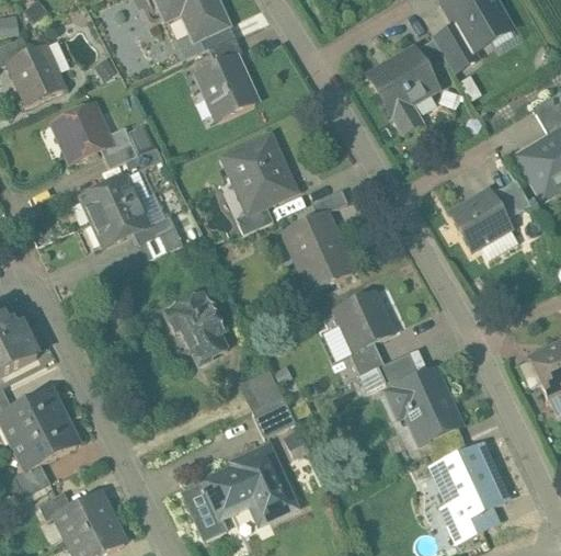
[(156,0),(165,19),(167,19),(164,13),(178,8),(190,33),(193,41),(198,38),(228,25),(228,24),(216,0),(156,0)]
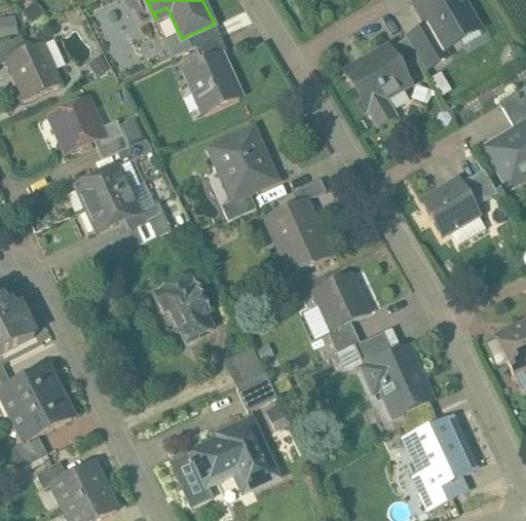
[(417,0),(414,2),(426,23),(441,48),(442,47),(479,26),(463,0),(417,0)]
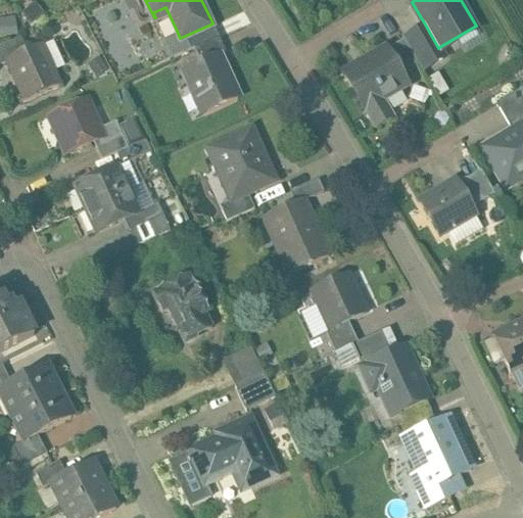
[(14,12),(0,14),(0,33),(16,31),(14,12)]
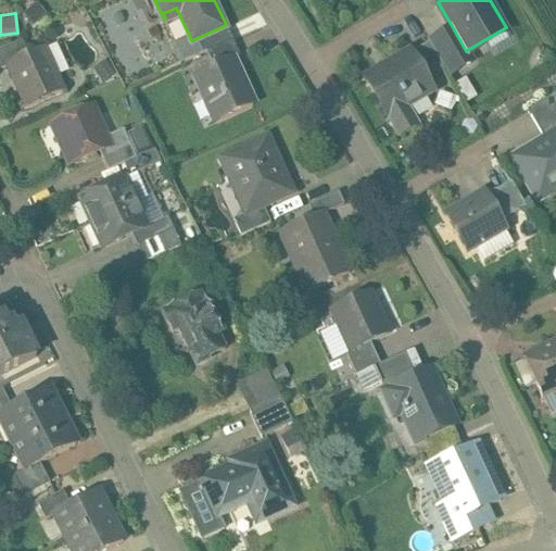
[(226,25),(197,38),(202,49),(206,48),(232,36),(227,23),(226,24),(226,25)]
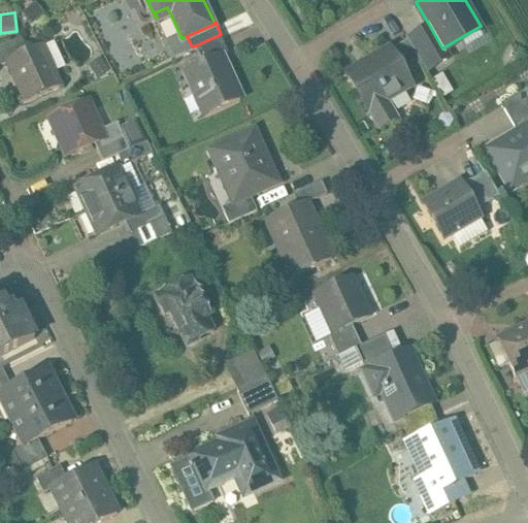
[(442,48),(428,23),(410,33),(429,65),(448,55),(443,47),(442,48)]
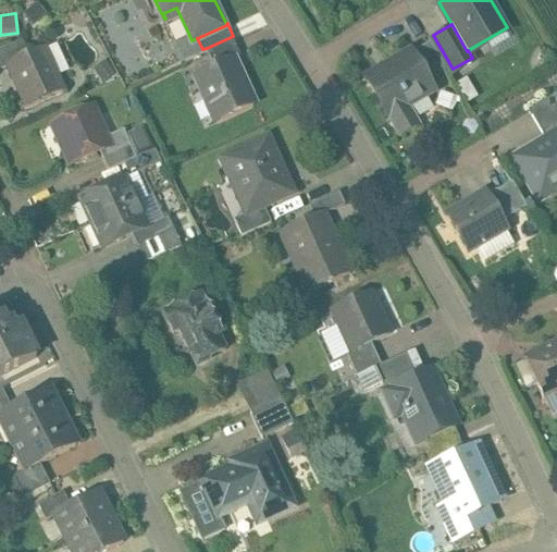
[(188,33),(170,41),(178,60),(202,49),(197,38),(192,40),(188,33)]
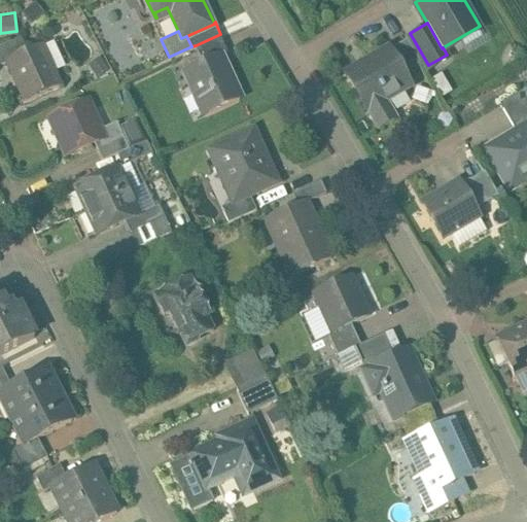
[(21,33),(0,42),(0,61),(6,59),(28,48),(21,33)]
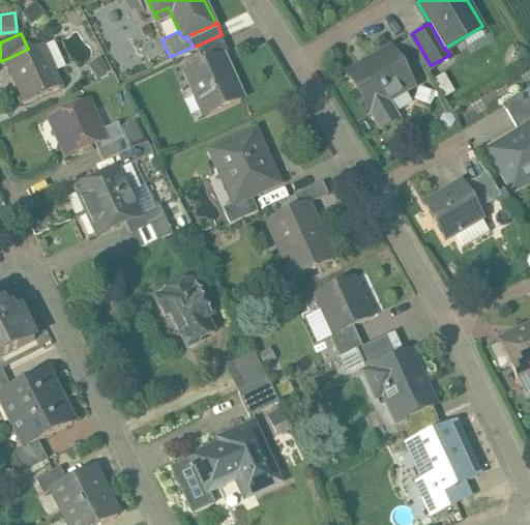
[(222,34),(197,46),(203,59),(219,52),(221,53),(229,49),(222,34)]
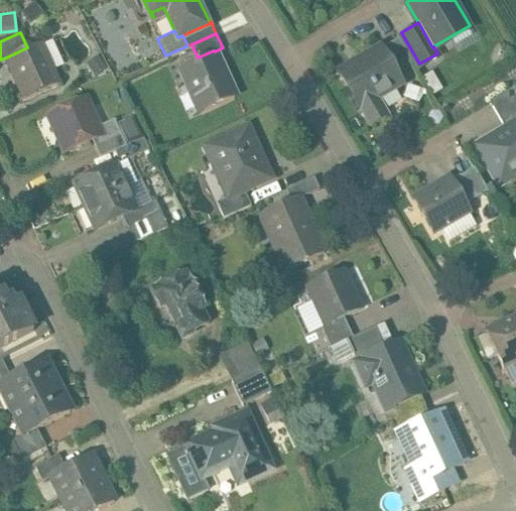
[(398,35),(380,45),(394,68),(411,57),(398,35)]
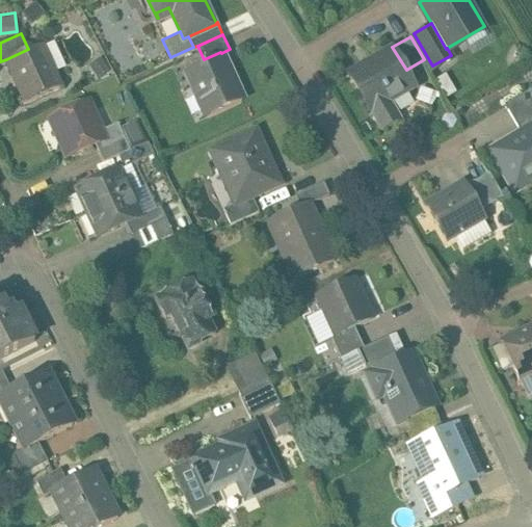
[(28,49),(6,59),(24,99),(59,82),(42,43),(28,49)]
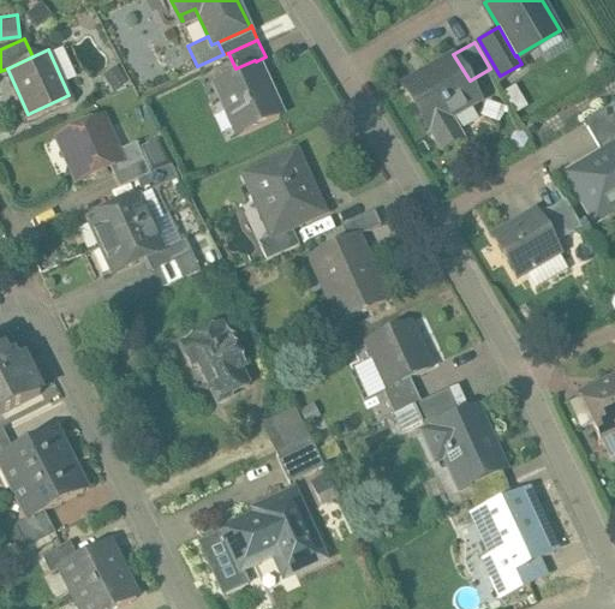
[(452,52),(402,81),(441,147),(461,135),(449,114),(479,97),(470,81),(453,54),(452,52)]
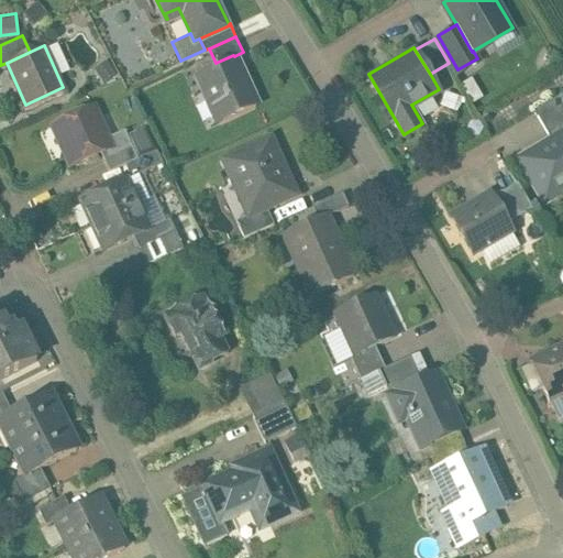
[(216,63),(198,72),(220,120),(255,104),(234,56),(233,55),(216,63)]
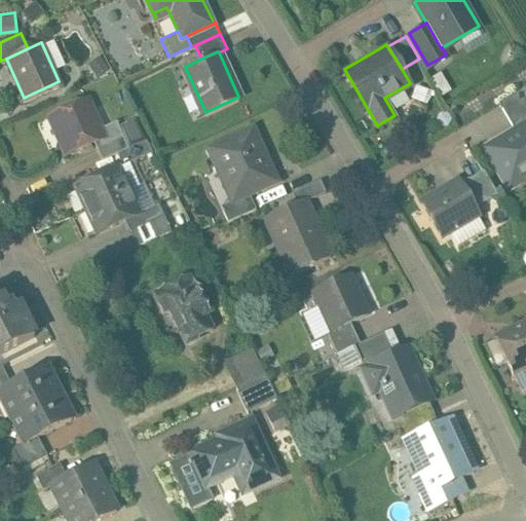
[(525,94),(521,86),(499,100),(515,125),(525,118),(525,94)]
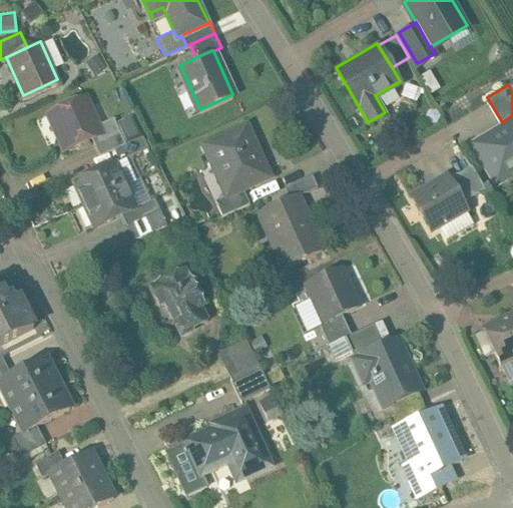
[(83,94),(48,110),(65,148),(91,136),(100,132),(96,123),(83,94)]
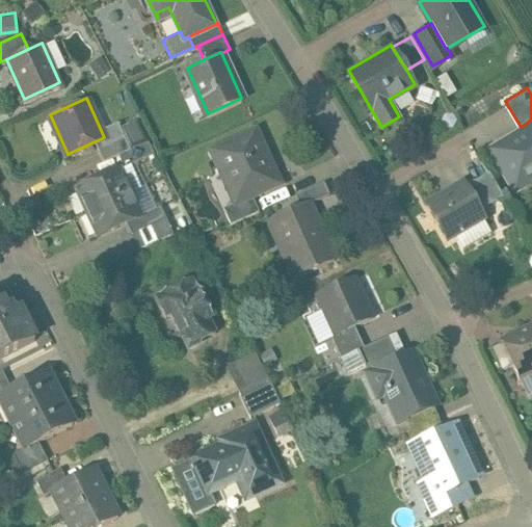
[(117,120),(100,128),(104,137),(95,141),(103,159),(118,153),(130,148),(117,120)]
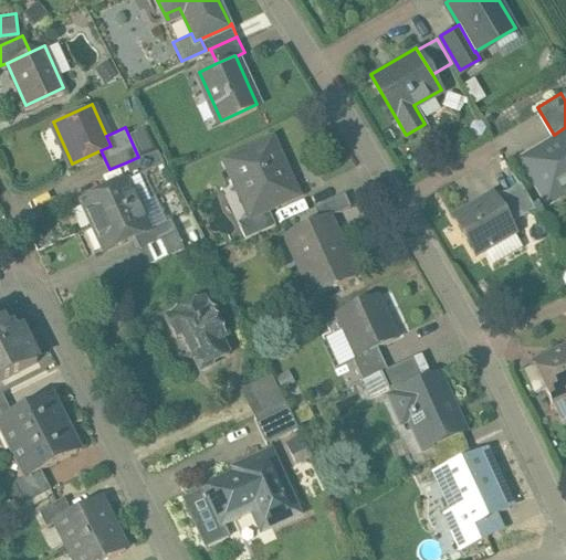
[(565,127),(554,135),(520,155),(546,201),(565,189),(565,127)]
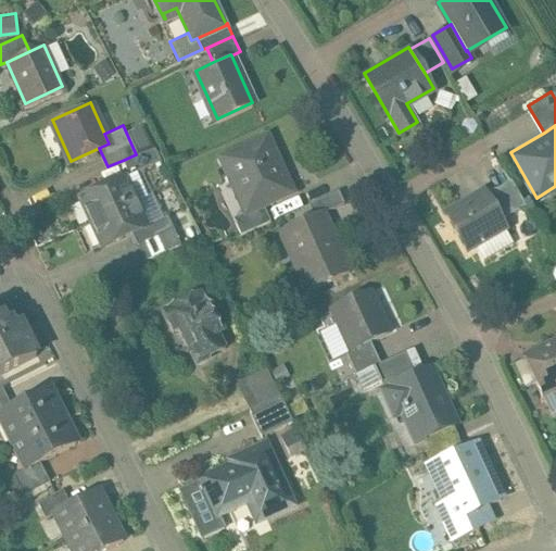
[(267,133),(219,154),(245,210),(251,208),(252,209),(264,202),(294,189),(267,133)]
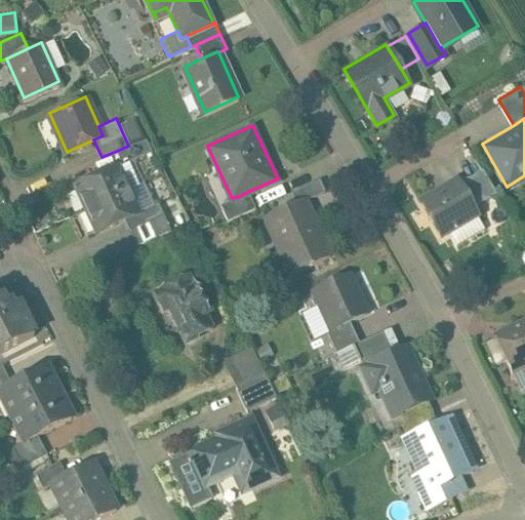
[(128,146),(117,151),(122,163),(152,149),(146,137),(128,146)]
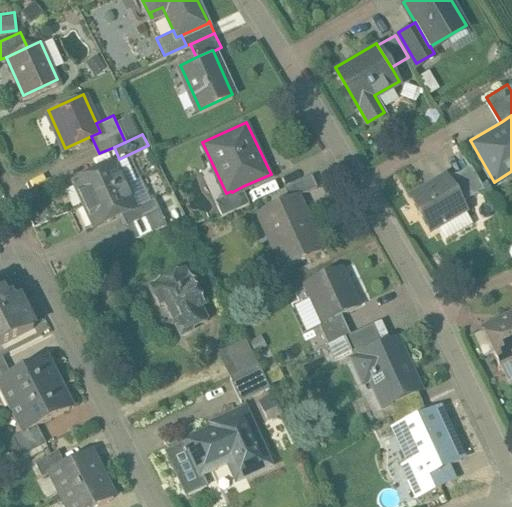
[(114,160),(72,179),(83,202),(125,183),(114,160)]
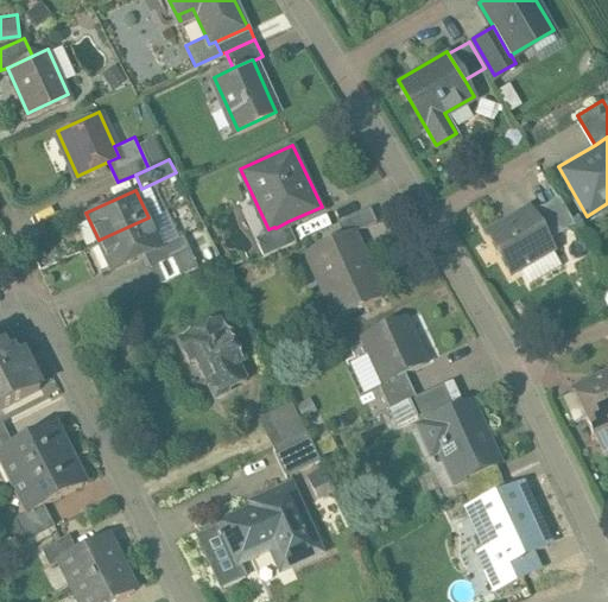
[(575,222),(558,194),(544,201),(550,213),(561,229),(575,222)]
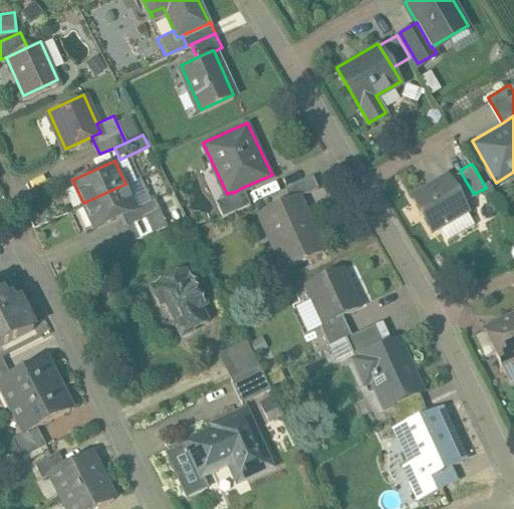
[(313,173),(286,186),(292,197),(299,194),(300,194),(319,186),(313,173)]
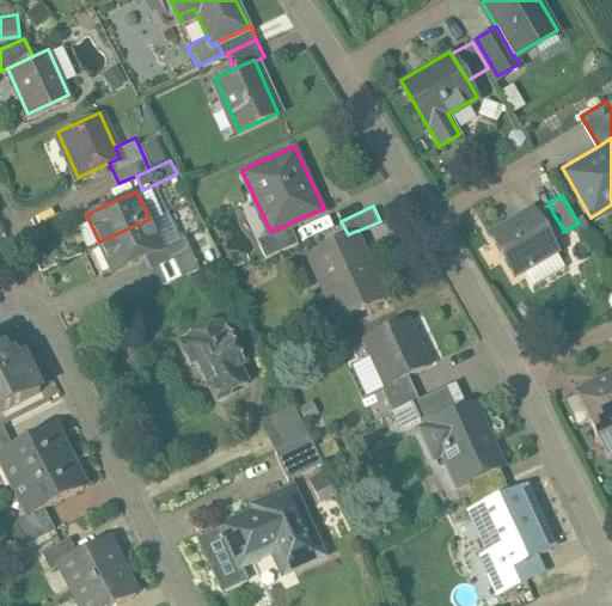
[(533,207),(490,231),(513,273),(556,249),(551,239),(540,221),(533,207)]
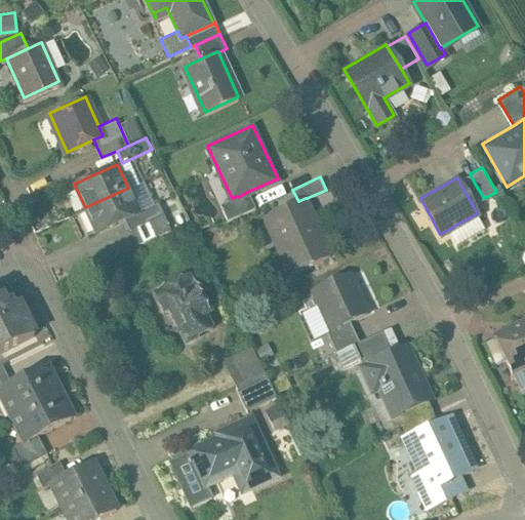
[(475,184),(463,190),(473,205),(484,198),(475,184)]
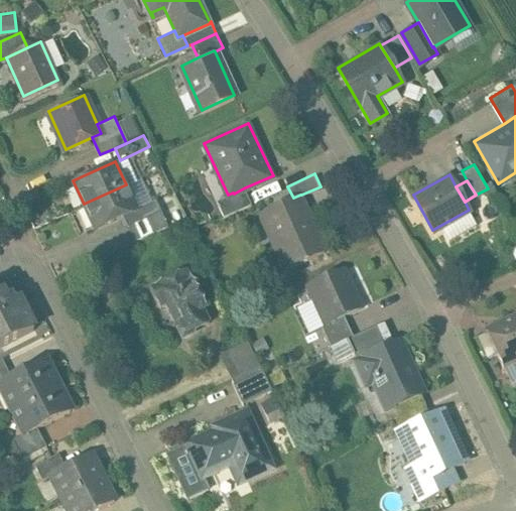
[(126,184),(84,204),(94,226),(122,214),(136,207),(136,206),(126,184)]
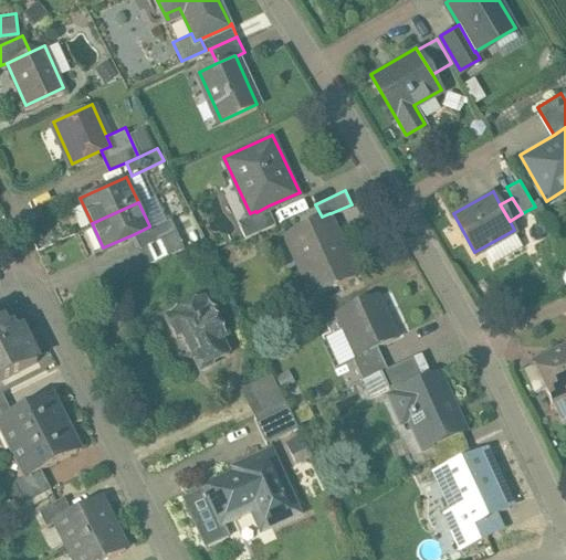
[(269,205),(257,212),(255,211),(250,213),(239,219),(247,235),(276,222),(269,205)]
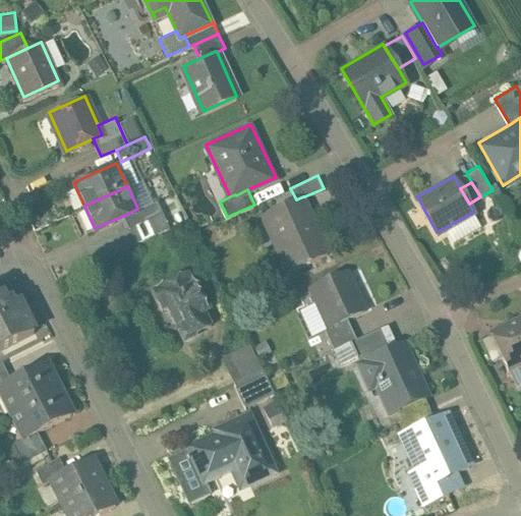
[(296,199),(263,214),(287,270),(328,252),(304,196),(303,196),(296,199)]
